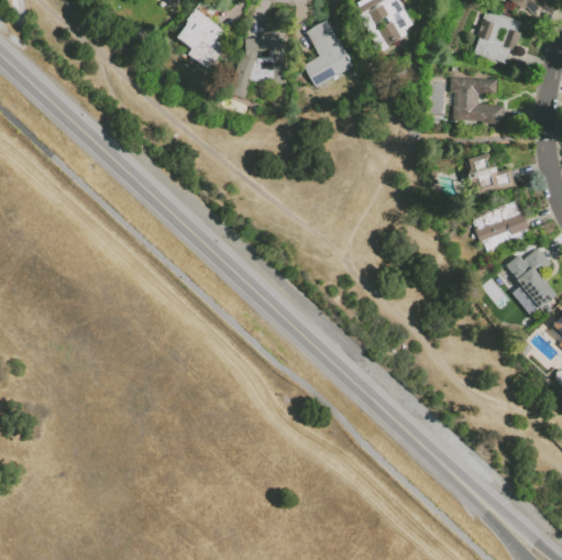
[(207,0),(218,8),(210,20),(224,31),(217,40),(227,46),(209,69),(188,54),(191,47),(177,37),(191,20),(189,17),(202,0),(207,0)]
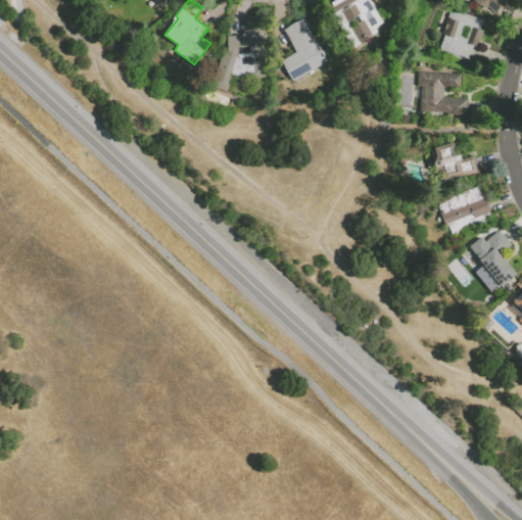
[(334,4),(333,1),(335,0),(371,0),(384,21),(376,27),(378,31),(362,41),(362,43),(356,46),(351,40),(349,40),(330,6),(334,4)]
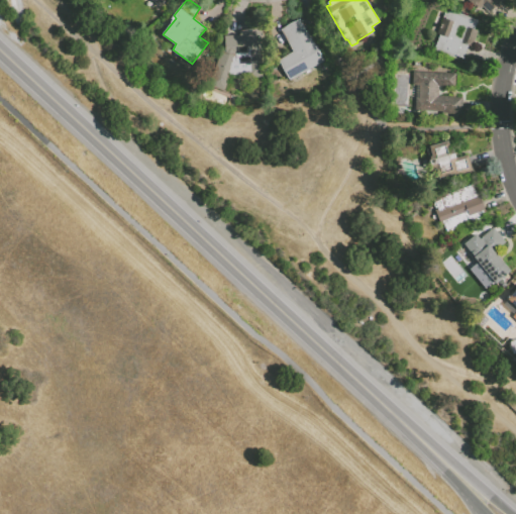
[(502,0),(490,11),(483,5),(479,9),(470,0),(502,0)]
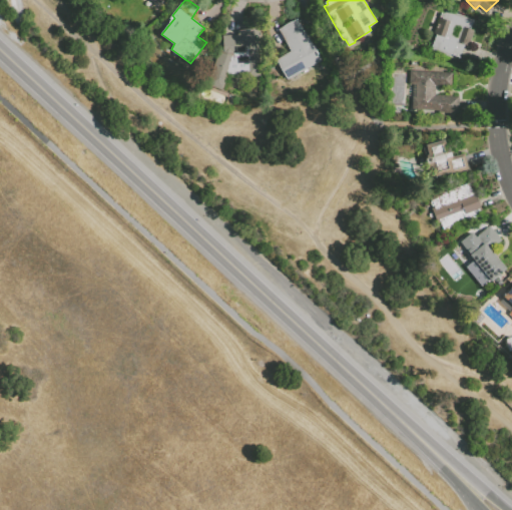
[(445,13),(447,8),(475,19),(471,28),(475,29),(469,45),(466,44),(461,56),(452,54),(451,55),(432,49),(438,33),(435,32),(442,12),(445,13)]
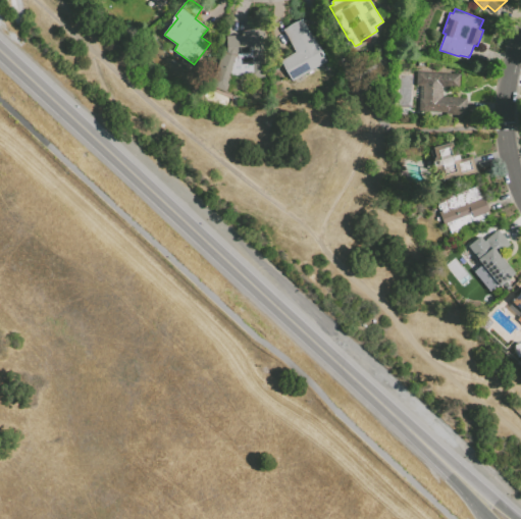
[(297,50),(284,29),(304,18),(327,62),(294,81),(281,59),(297,50)]
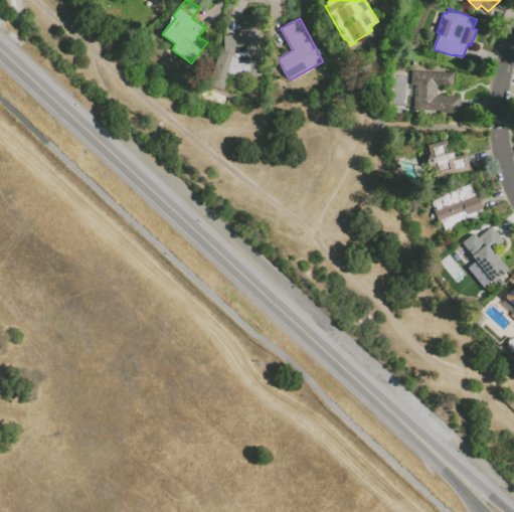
[(209,84),(224,35),(239,34),(239,29),(261,29),(263,74),(229,77),(223,91),(209,84)]
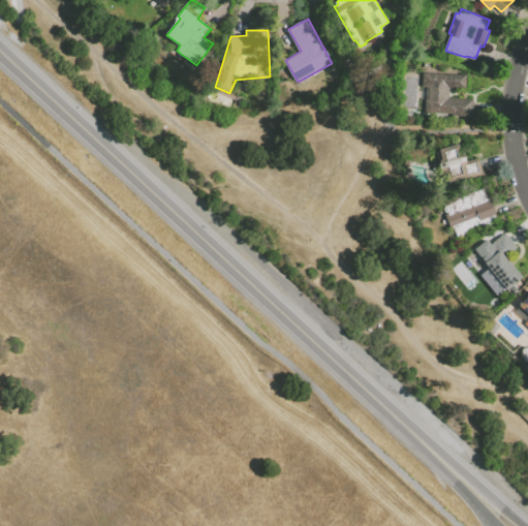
[(465,88),(449,88),(449,96),(473,98),(473,117),(454,115),(454,113),(426,112),(427,86),(423,86),(424,72),(467,73),(465,88)]
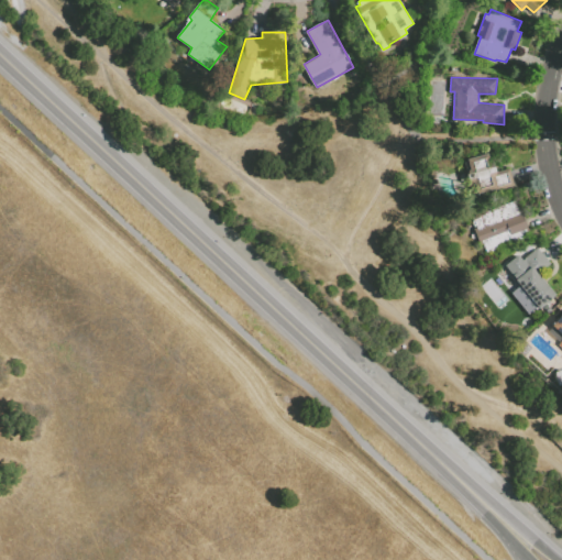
[(495,171),(497,171),(510,168),(515,185),(474,197),(471,182),(470,182),(469,180),(469,179),(467,179),(467,178),(467,177),(467,176),(467,175),(467,174),(467,173),(467,172),(469,172),(469,171),(470,171),(470,169),(471,169),(467,158),(488,153),(495,171)]
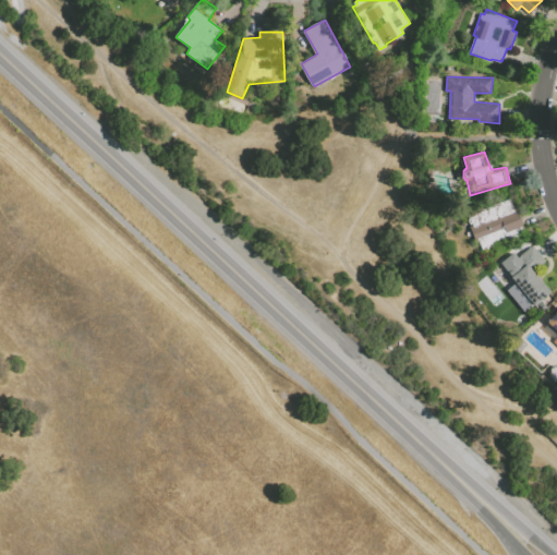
[(511,198),(515,208),(518,207),(525,229),(524,230),(525,233),(484,250),(480,240),(477,241),(471,227),(473,225),(470,215),(511,198)]
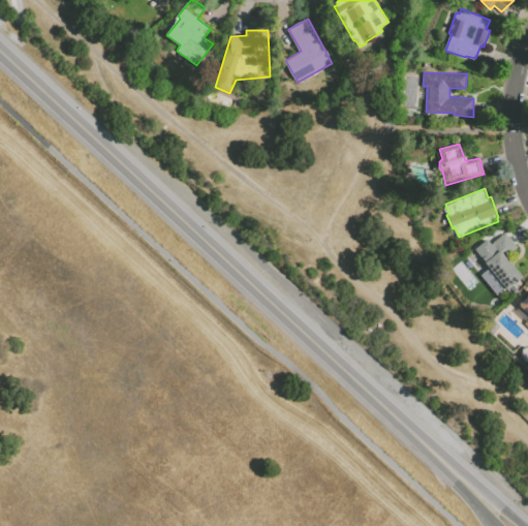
[(490,234),(494,230),(498,236),(494,239),(490,234)]
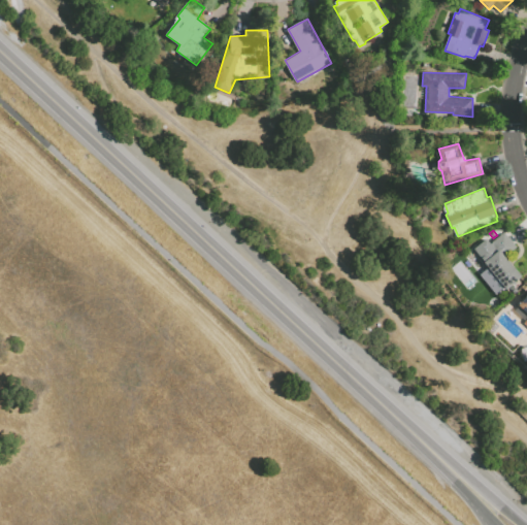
[(491,242),(504,231),(517,247),(504,257),(521,276),(506,289),(480,256),(493,245),(491,242)]
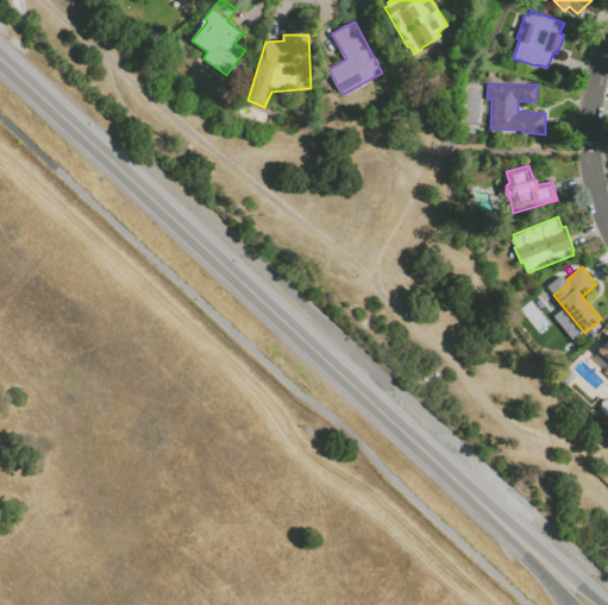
[(607,357),(597,348),(607,336),(607,373),(603,370),(607,364),(607,357)]
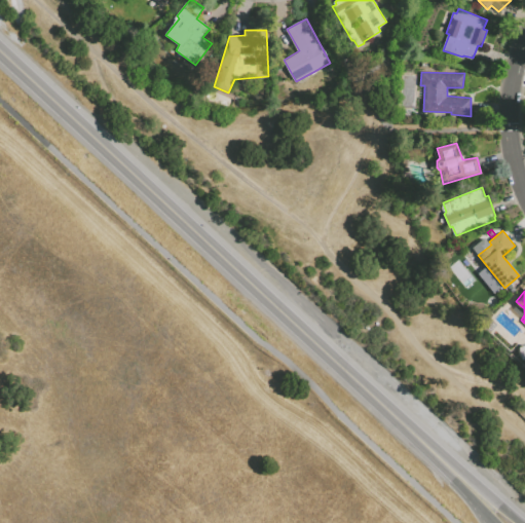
[(491,318),(498,324),(489,334),(482,328),(491,318)]
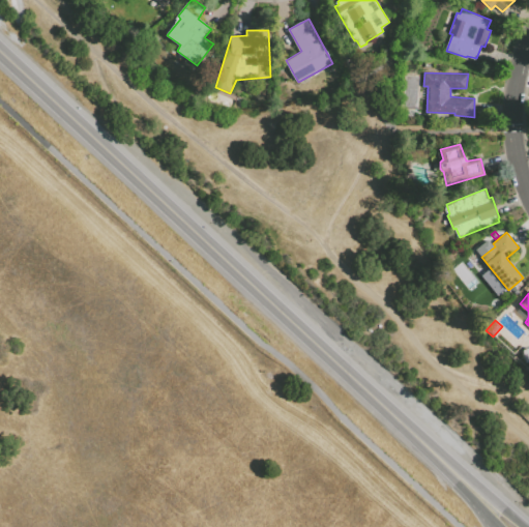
All buildings are outlined.
